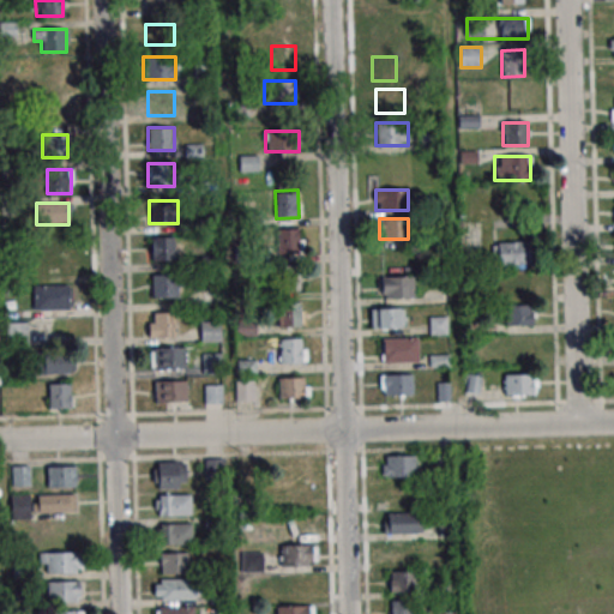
[(302,229),(277,229),(277,254),(302,254),(302,229)]
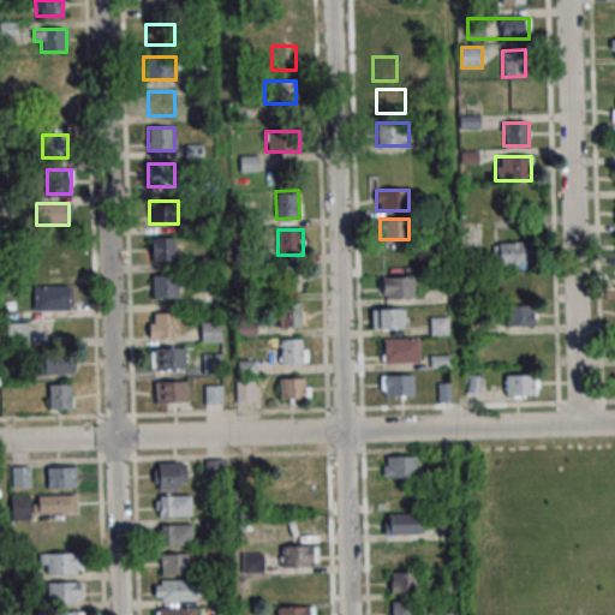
[(150,237),(150,261),(175,261),(175,237),(150,237)]
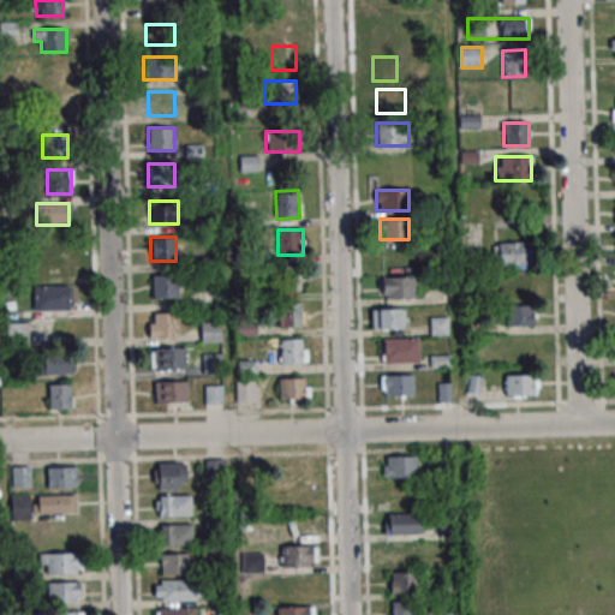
[(532,264),(531,243),(495,243),(495,264),(532,264)]
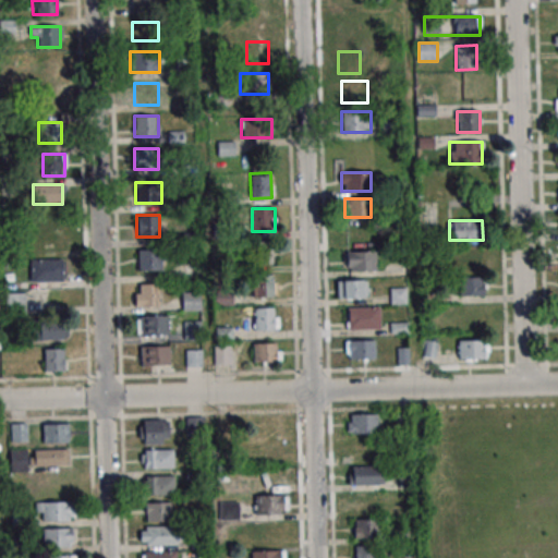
[(346,243),(372,243),(372,226),(346,226),(346,243)]
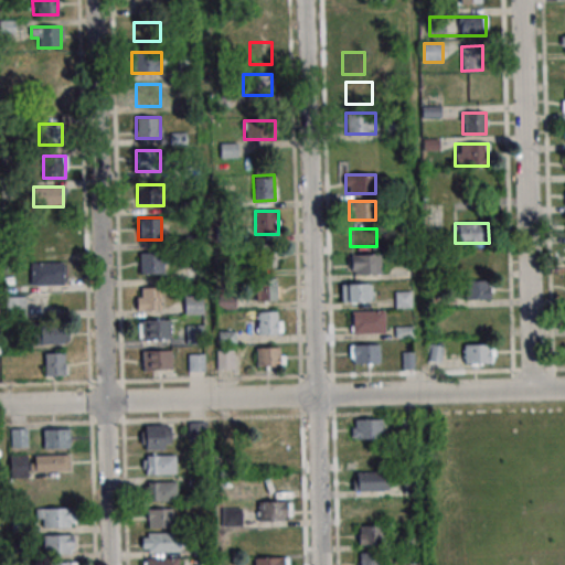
[(276,245),(255,245),(255,267),(276,267),(276,245)]
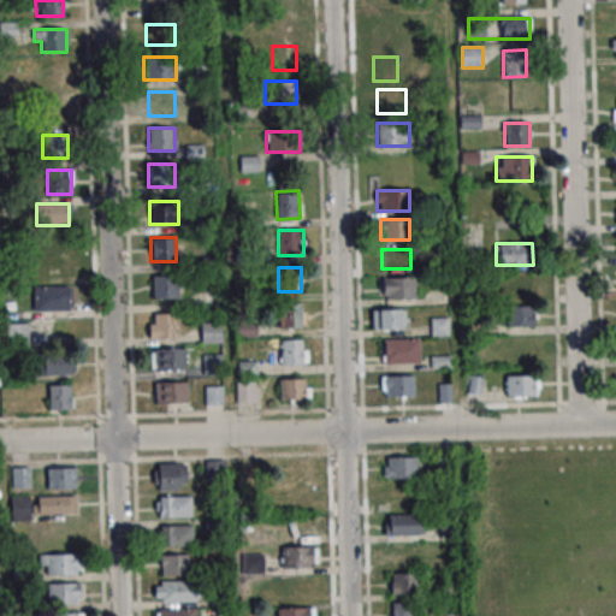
[(505,295),(534,295),(534,274),(505,274),(505,295)]
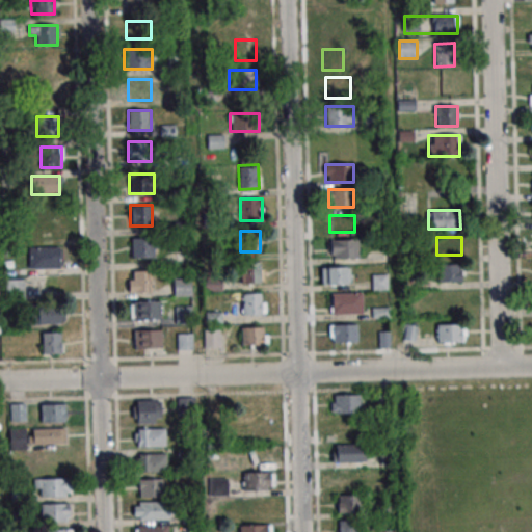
[(131,258),(156,258),(156,238),(131,238),(131,258)]
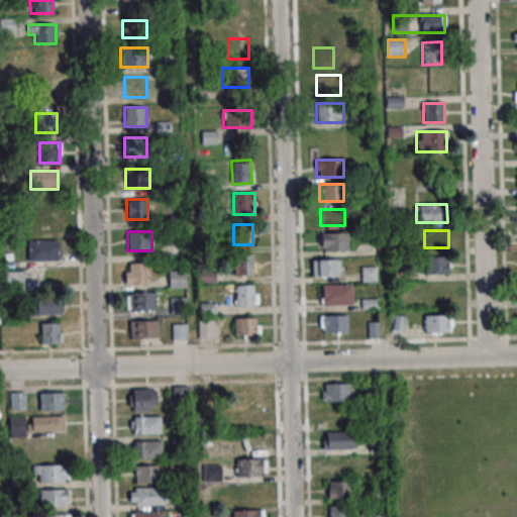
[(317,233),(317,251),(347,250),(347,233),(317,233)]
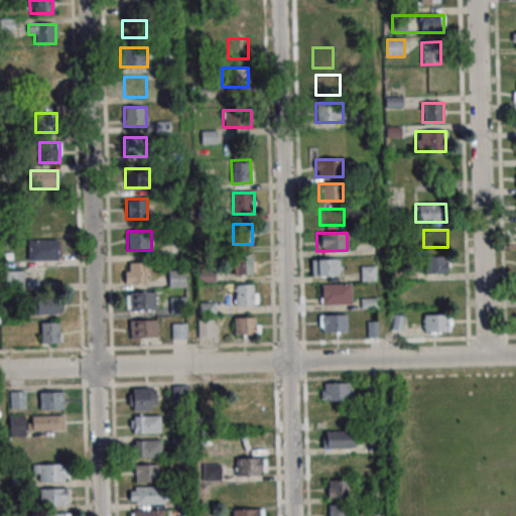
[(57,240),(28,240),(28,261),(57,261),(57,240)]
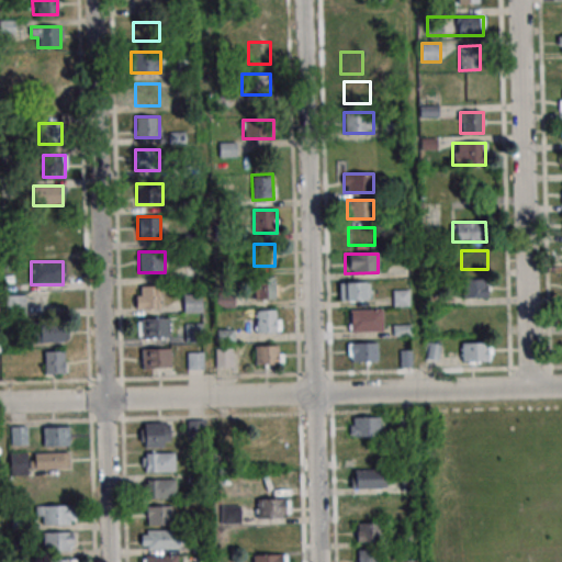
[(274,300),(274,277),(255,277),(255,300),(274,300)]
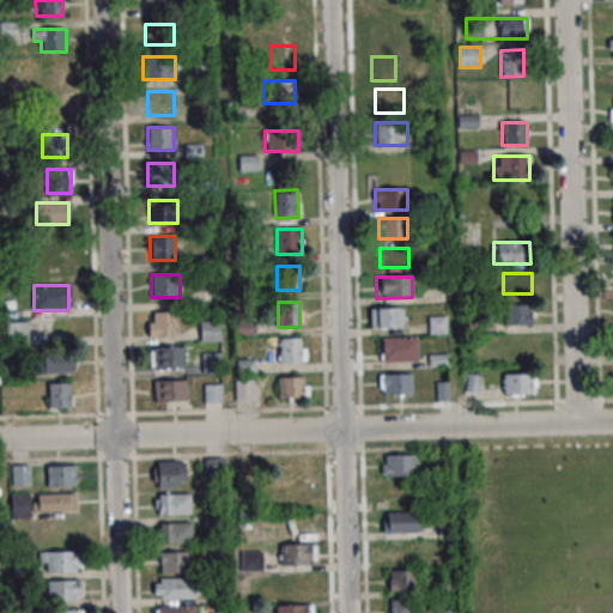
[(505,325),(532,325),(532,305),(505,305),(505,325)]
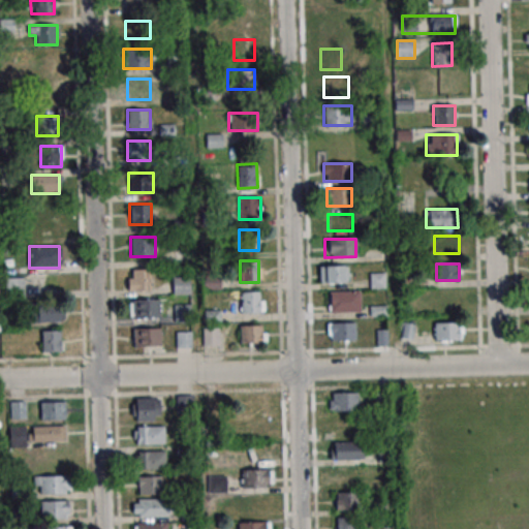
[(319,267),(319,283),(348,283),(348,267),(319,267)]
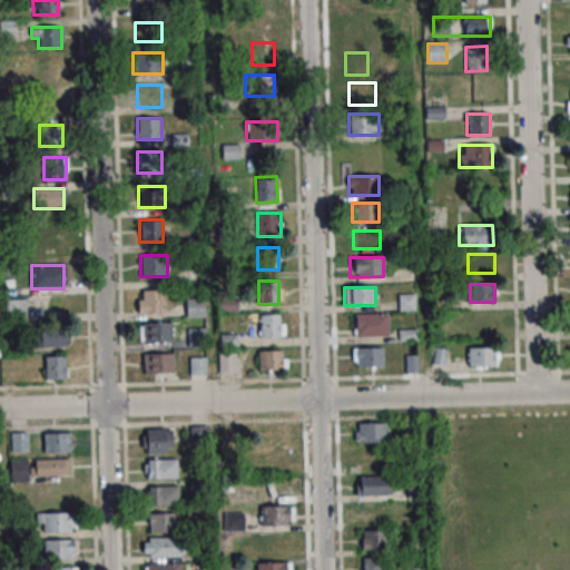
[(163,314),(163,290),(137,290),(137,314),(163,314)]
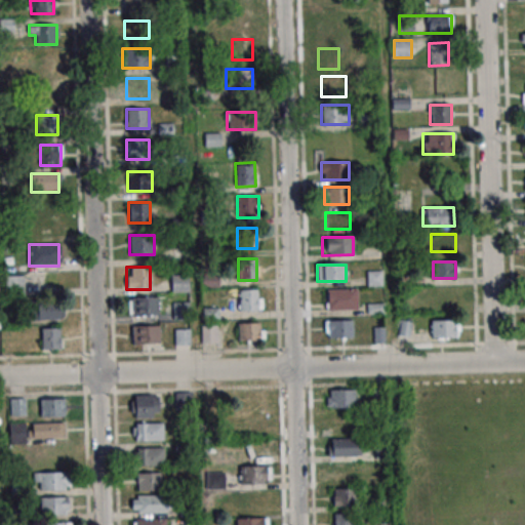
[(382,271),(367,271),(367,286),(382,286),(382,271)]
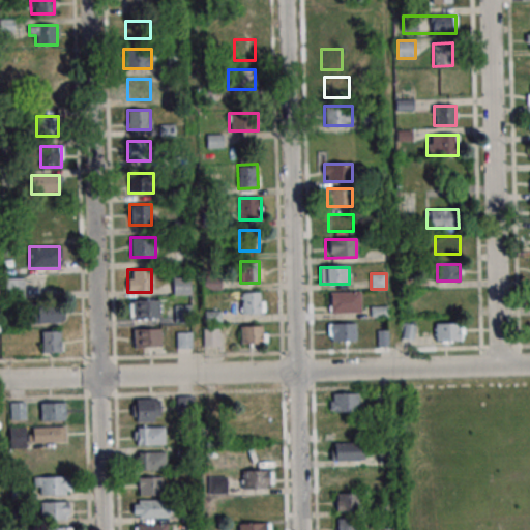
[(173,295),(190,295),(190,276),(173,276),(173,295)]
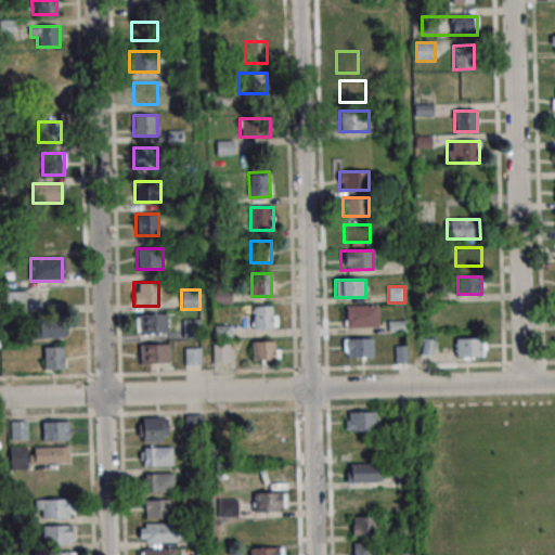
[(7,312),(24,312),(24,292),(7,292),(7,312)]
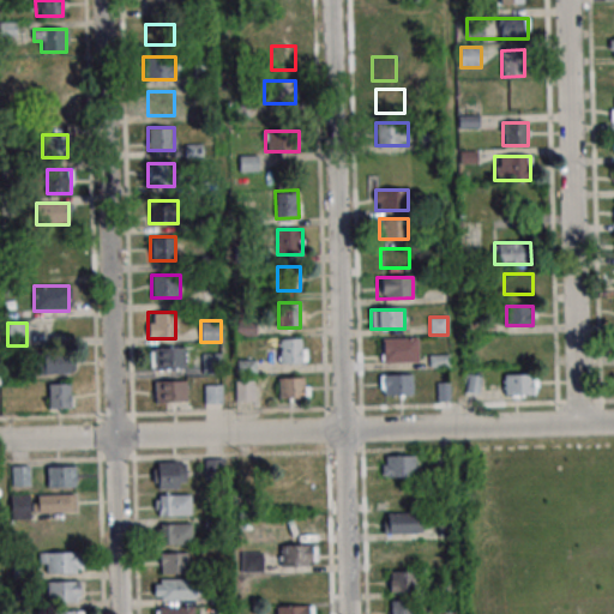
[(280,363),(306,363),(306,338),(280,338),(280,363)]
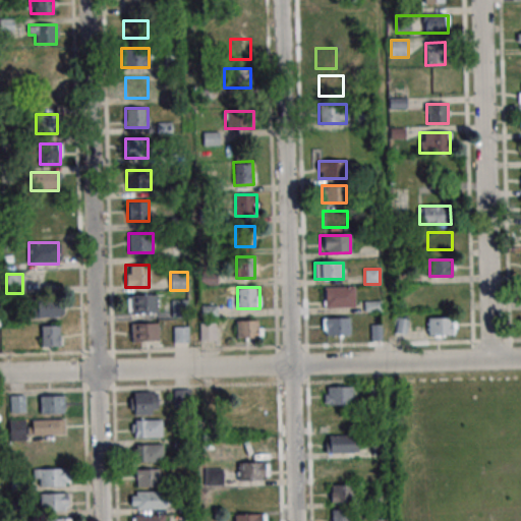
[(354,287),(322,287),(322,307),(354,307),(354,287)]
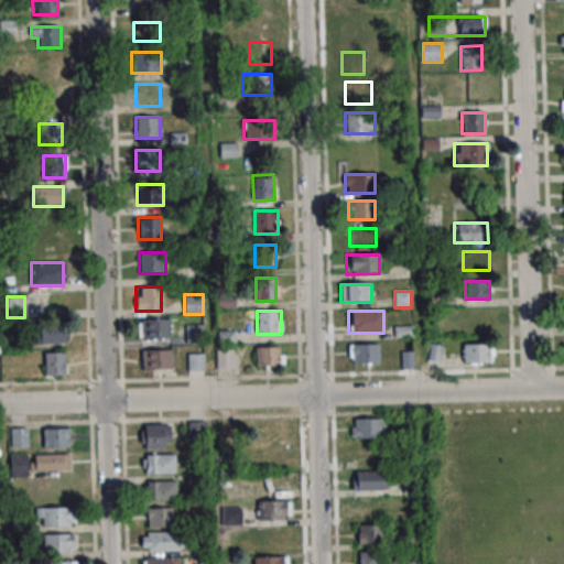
[(171,320),(138,320),(138,339),(171,339),(171,320)]
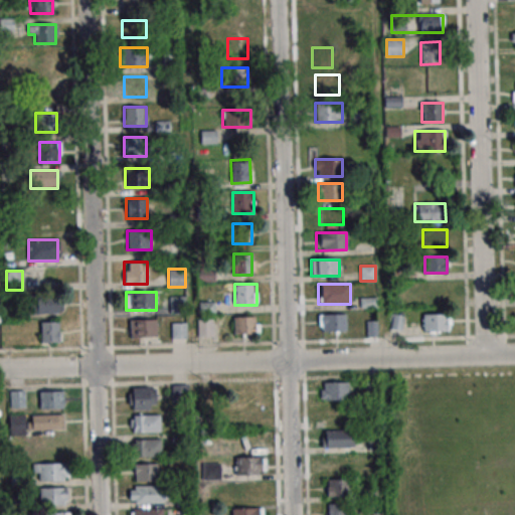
[(182,297),(166,297),(166,313),(182,313),(182,297)]
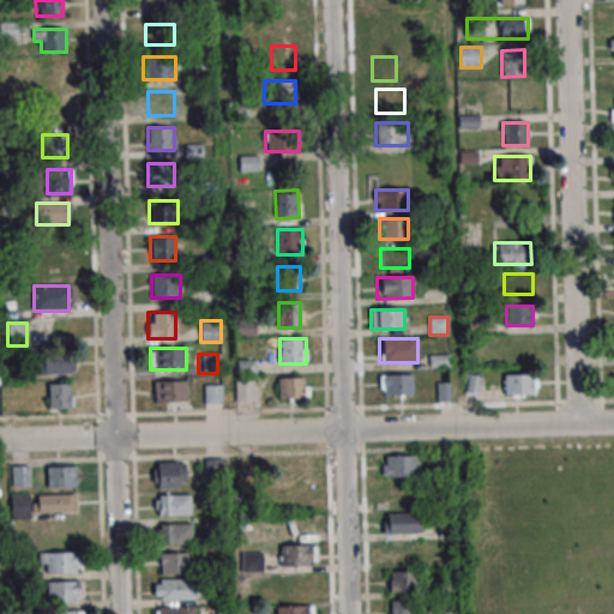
[(34,374),(70,374),(70,355),(34,355),(34,374)]
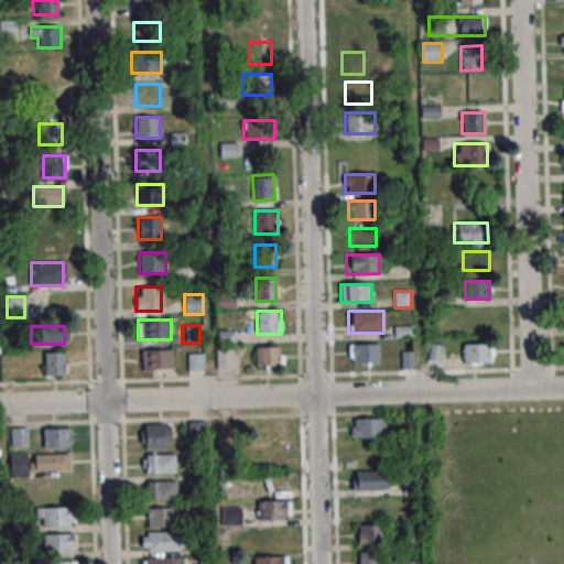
[(378,344),(350,344),(350,364),(378,364),(378,344)]
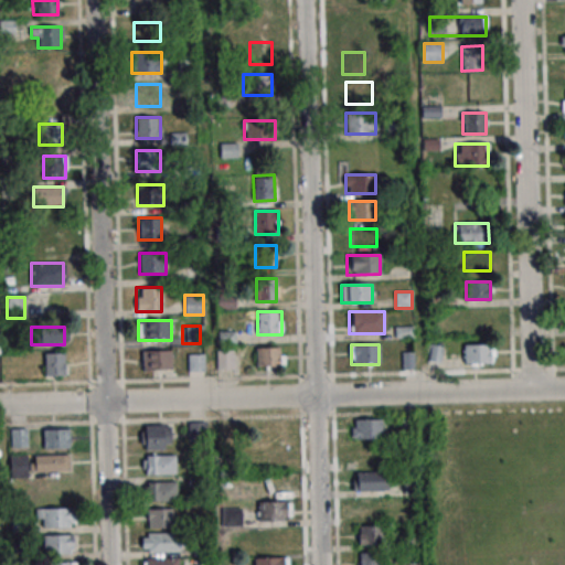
[(493,344),(464,344),(464,364),(493,364),(493,344)]
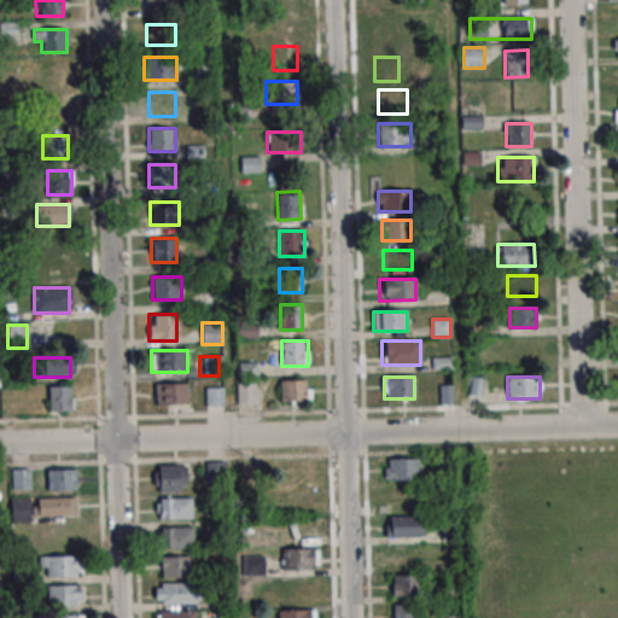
[(310,379),(280,379),(280,403),(310,403),(310,379)]
